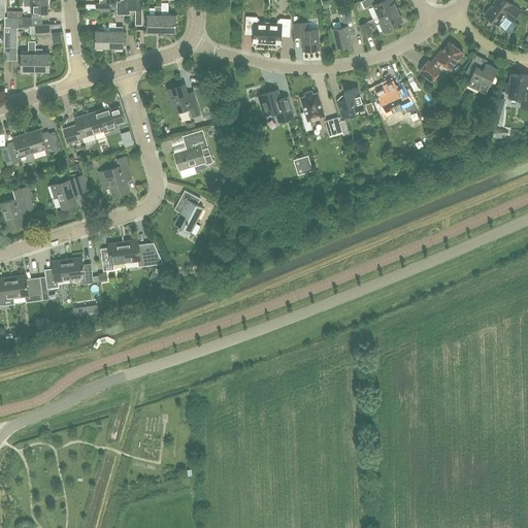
[(47,11),(47,0),(23,0),(24,5),(32,5),(32,11),(47,11)]
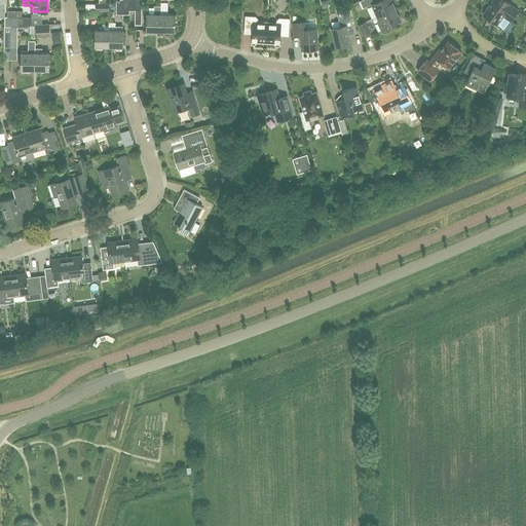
[(135,10),(135,0),(119,0),(116,1),(116,14),(128,14),(128,10),(135,10)]
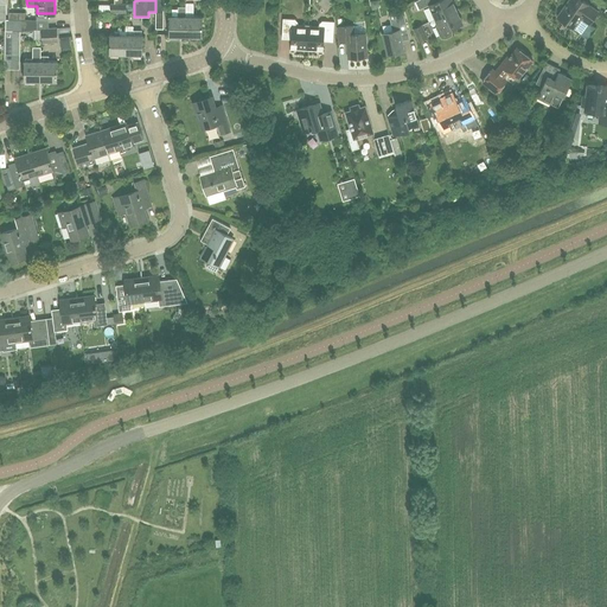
[(439,0),(436,1),(435,0),(417,0),(415,1),(419,10),(429,5),(435,19),(457,10),(451,0),(439,0)]
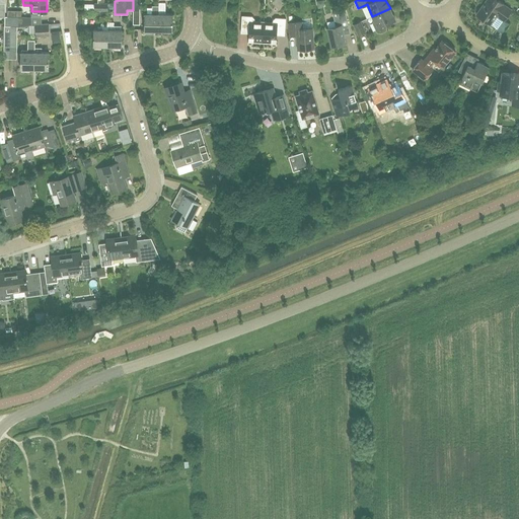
[(498,0),(486,0),(487,0),(476,14),(491,24),(497,29),(504,20),(511,9),(499,0),(498,0)]
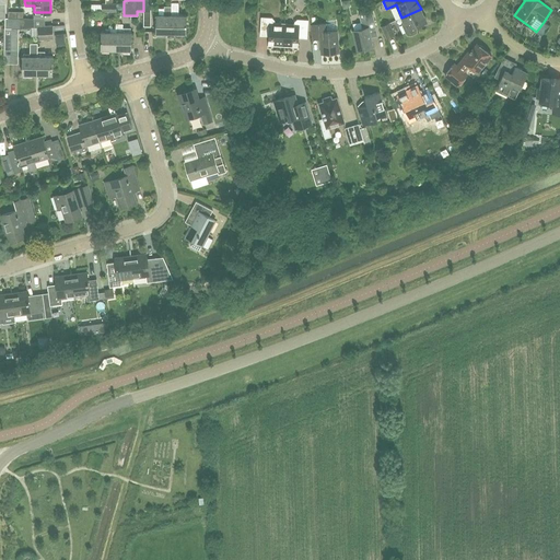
[(186,34),(186,15),(178,15),(178,3),(172,3),(171,15),(171,34),(186,34)]
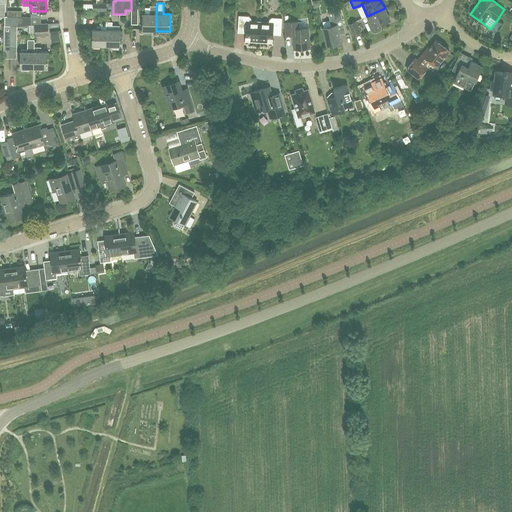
[(372,31),(378,28),(377,26),(390,20),(385,8),(367,16),(369,21),(368,22),(372,31)]
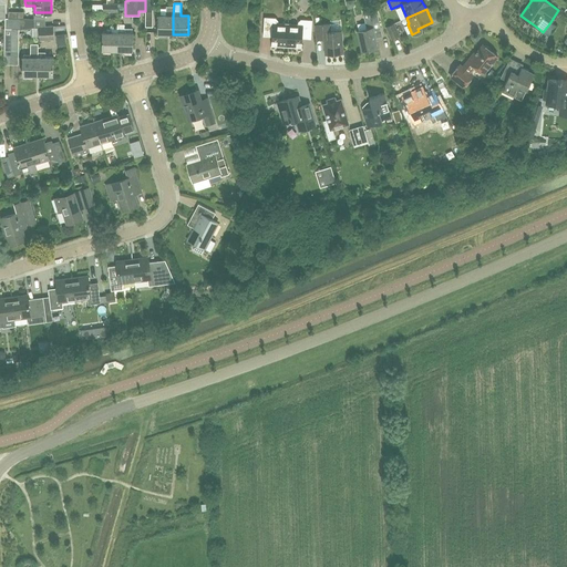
[(378,48),(373,31),(381,29),(378,14),(377,11),(374,10),(363,12),(364,18),(367,29),(358,31),(362,51),(378,48)]
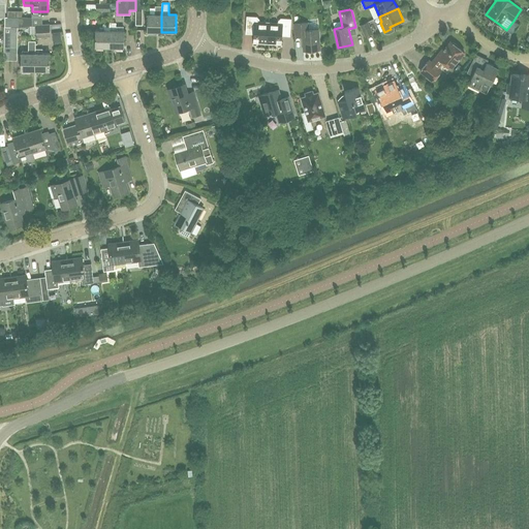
[(7,26),(11,26),(32,25),(32,18),(22,18),(22,11),(7,10),(7,26)]
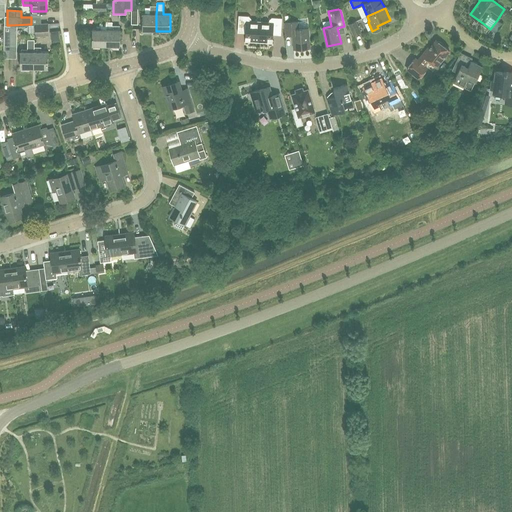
[(156,31),(156,14),(142,13),(142,30),(143,30),(143,33),(152,34),(152,31),(156,31)]
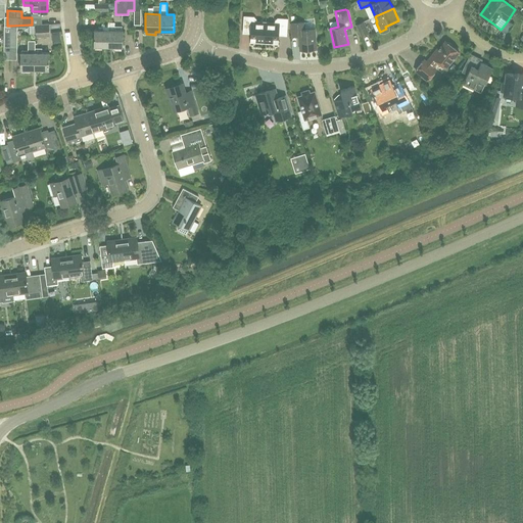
[(265,43),(266,22),(256,21),(256,19),(254,16),(244,16),(242,34),(250,34),(250,42),(265,43)]
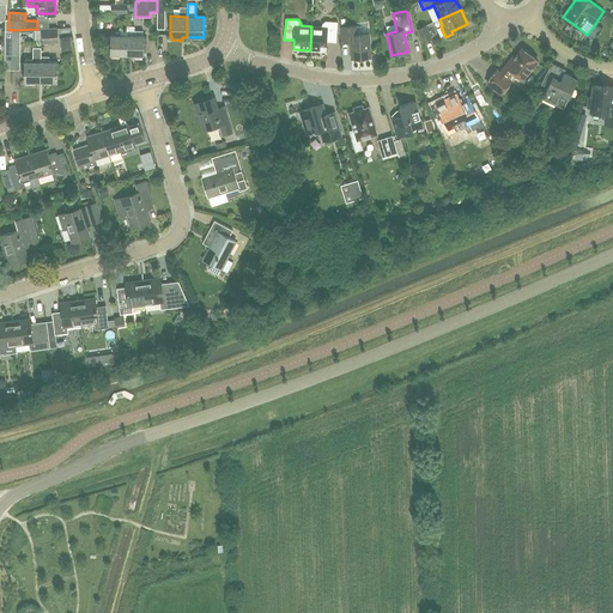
[(337,42),(338,22),(326,22),(322,24),(322,26),(311,26),(310,50),(326,52),(327,42),(337,42)]
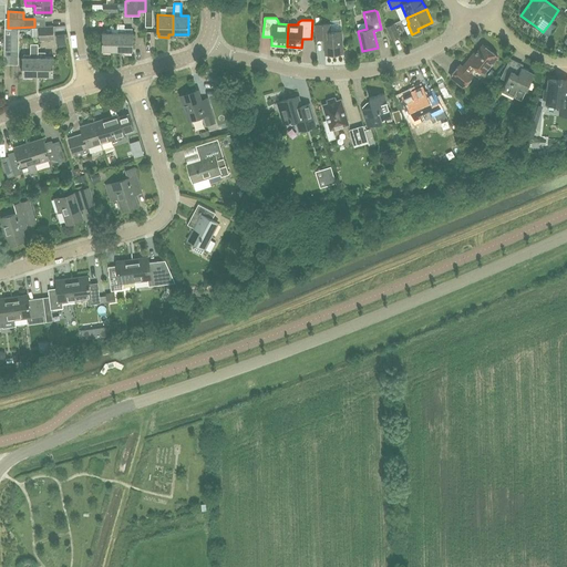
[(392,39),(399,35),(393,23),(387,27),(392,39)]
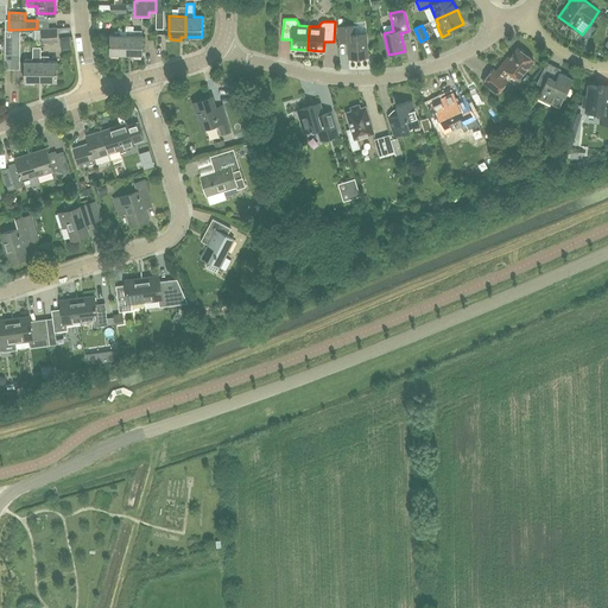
[(126,35),(125,55),(132,55),(132,58),(141,59),(141,55),(143,55),(143,35),(143,31),(133,30),(134,26),(126,26),(126,35)]
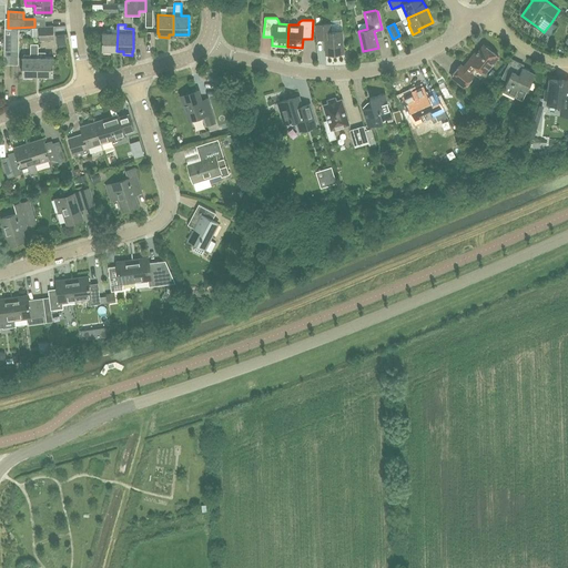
[(331,32),(331,24),(316,26),(317,39),(325,39),(326,54),(343,53),(342,31),(331,32)]
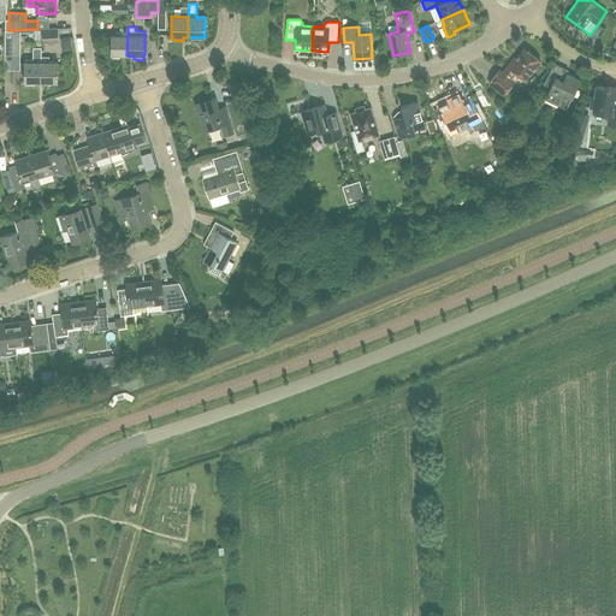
[(42,43),(58,43),(58,28),(42,29),(42,43)]
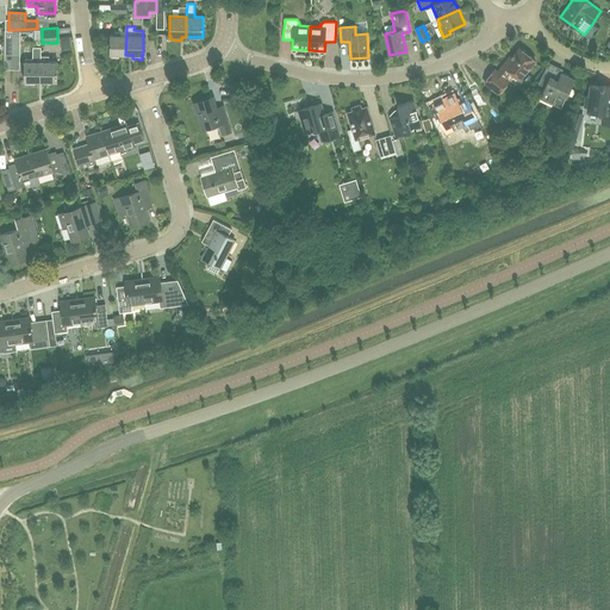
[(37,30),(37,29),(13,30),(12,55),(20,55),(20,31),(37,30)]
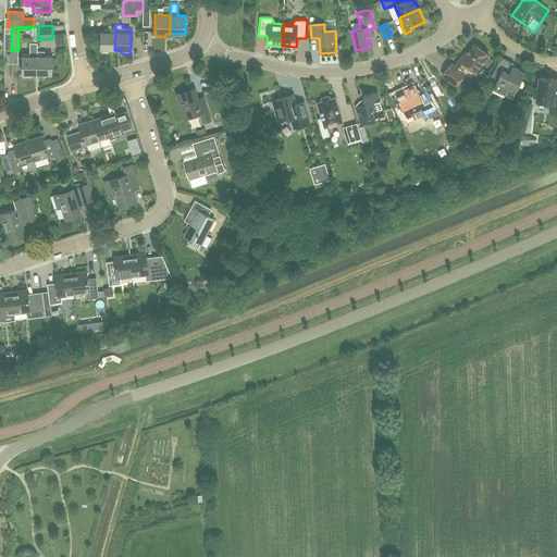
[(114,50),(115,32),(100,32),(100,50),(114,50)]
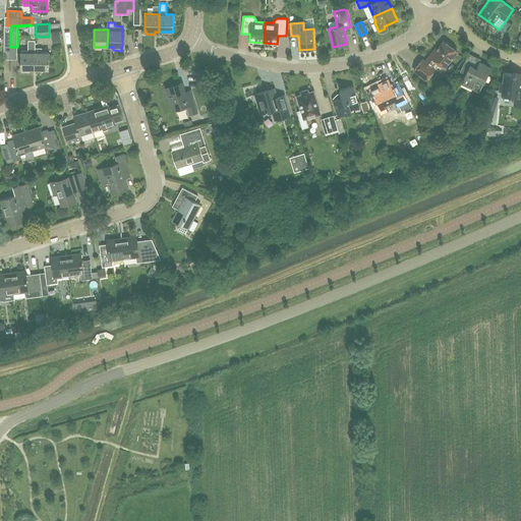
[(35,48),(35,40),(27,40),(27,50),(21,50),(21,52),(20,52),(20,69),(21,69),(21,71),(30,71),(30,69),(35,69),(35,48)]
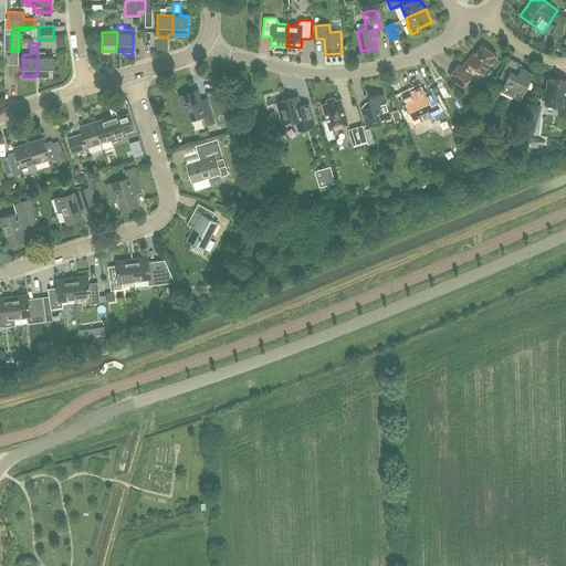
[(482,74),(496,56),(482,44),(471,59),(470,58),(462,67),(459,65),(450,76),(462,86),(472,75),(469,73),(473,66),(482,74)]
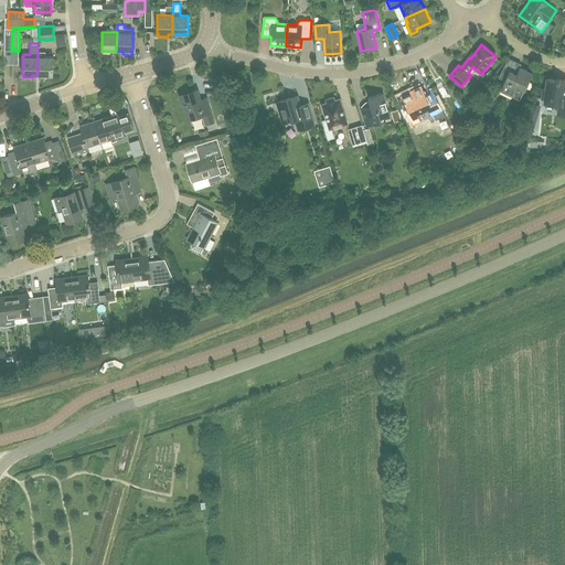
[(45,56),(45,52),(38,52),(38,75),(53,75),(53,56),(45,56)]
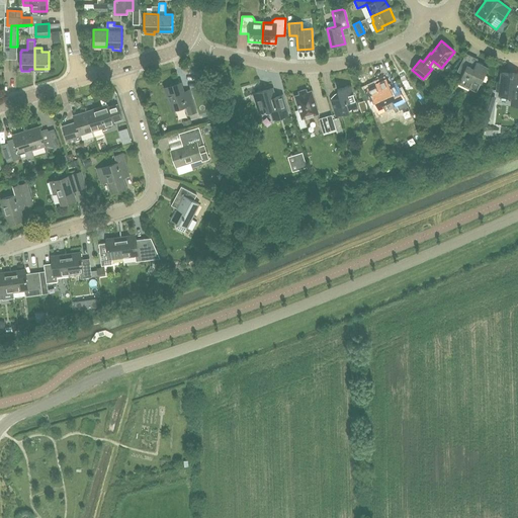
[(477,92),(488,68),(477,62),(473,68),(461,62),(457,71),(462,74),(458,83),(477,92)]
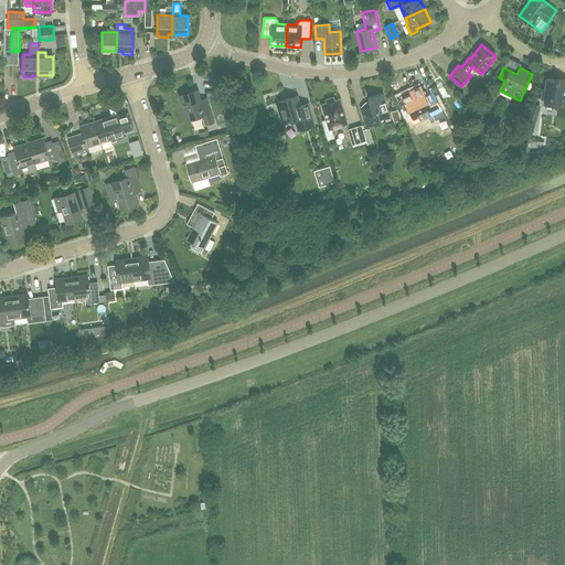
[(556,81),(546,80),(545,89),(542,89),(541,98),(544,99),(544,100),(552,102),(552,104),(558,104),(557,114),(564,114),(564,98),(564,95),(564,80),(556,80),(556,81)]
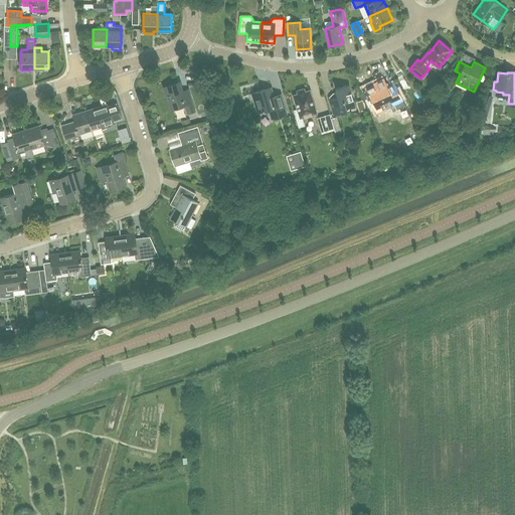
[(388,89),(384,79),(376,83),(377,86),(366,91),(369,97),(368,98),(370,101),(371,100),(373,104),(372,105),(375,110),(389,104),(392,112),(405,106),(395,86),(388,89)]
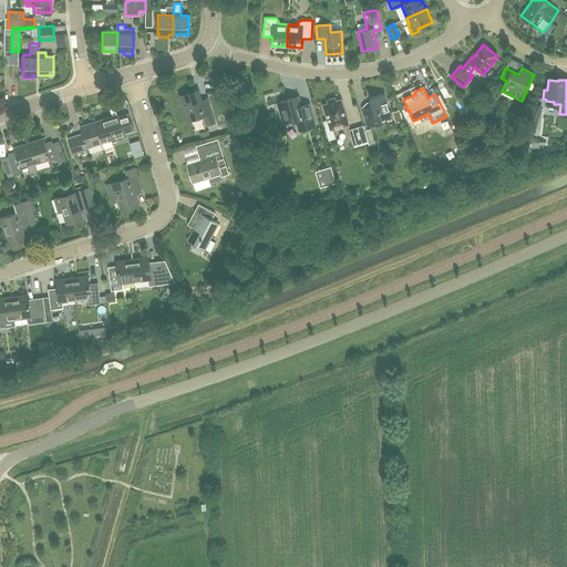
[(199,100),(197,90),(182,94),(189,120),(204,115),(207,125),(215,123),(207,98),(199,100)]
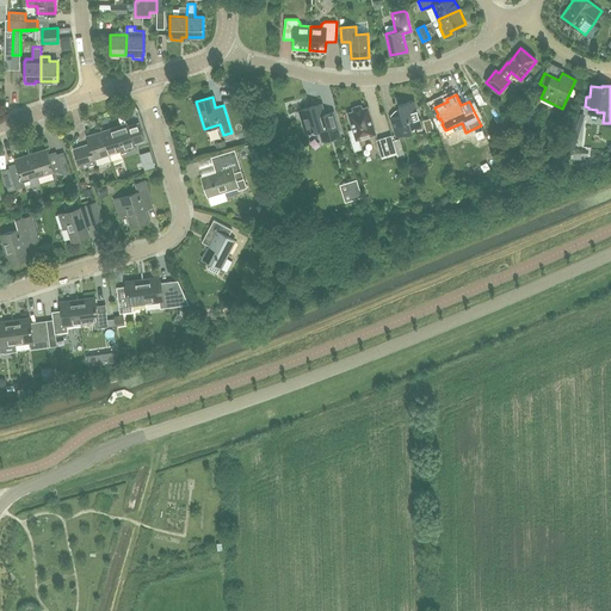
[(396,136),(415,130),(414,127),(421,124),(414,100),(397,105),(400,111),(397,112),(399,116),(390,118),(396,136)]
